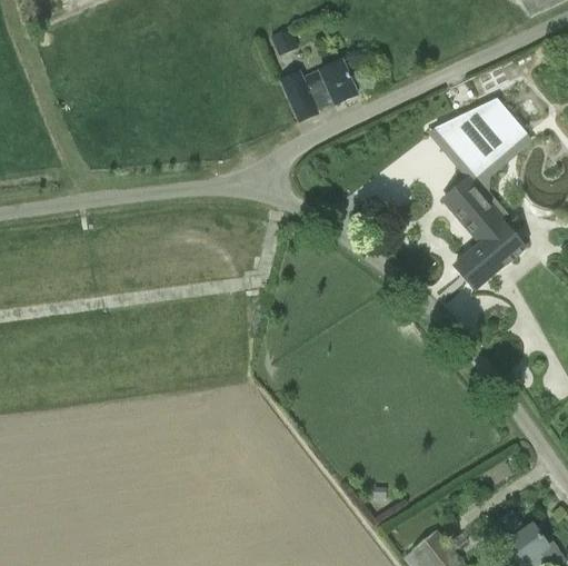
[(290,28),(272,36),(280,53),(298,46),(290,28)]
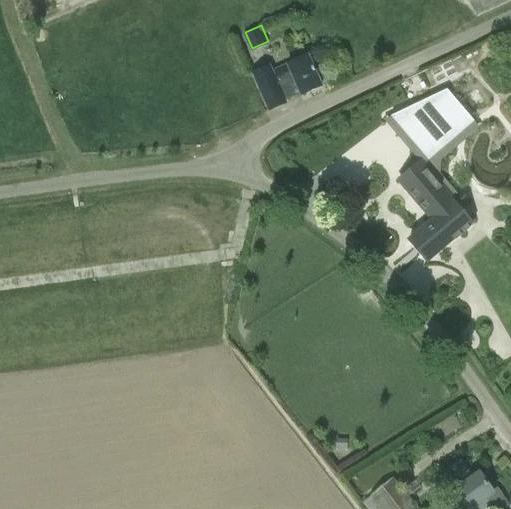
[(253,71),(270,109),(286,101),(285,98),(301,91),(301,92),(301,93),(301,94),(322,84),(308,53),(288,62),(288,63),(272,70),(270,64),(253,71)]
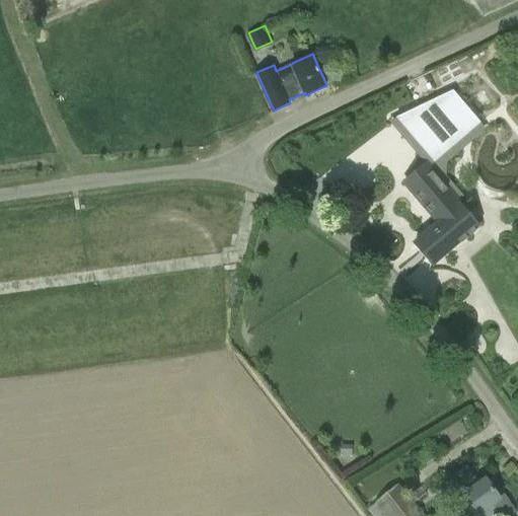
[(512,95),(491,71),(396,117),(434,161),(512,95)]
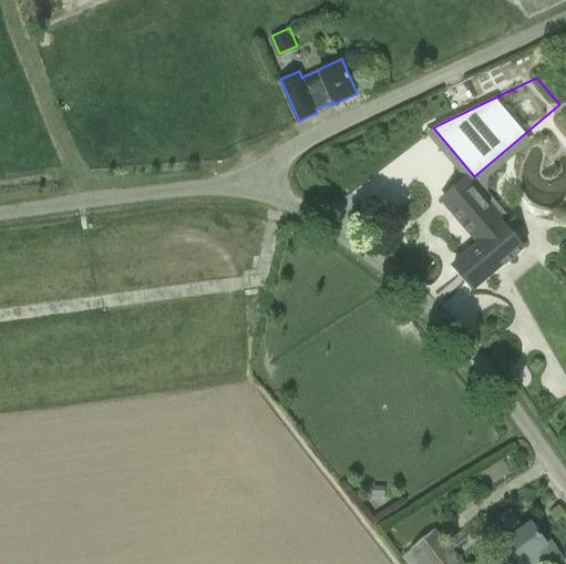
[(481,242),(454,265),(473,287),(504,260),(505,262),(511,257),(508,256),(512,253),(514,255),(518,250),(517,248),(522,245),(465,178),(443,198),(481,242)]
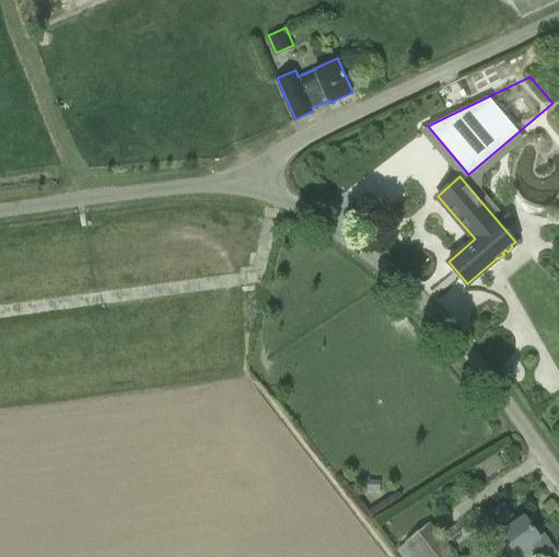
[(368,491),(381,491),(381,478),(369,478),(368,491)]
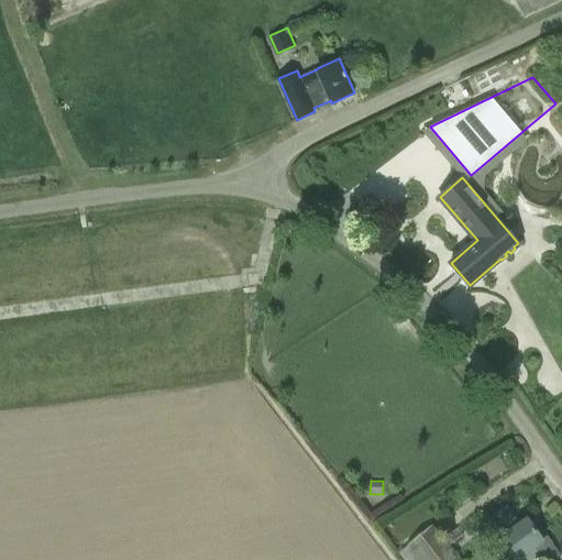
[(546,535),(541,537),(528,518),(519,524),(506,506),(492,516),(506,536),(502,539),(516,559),(520,557),(522,559),(549,559),(559,553),(546,535)]
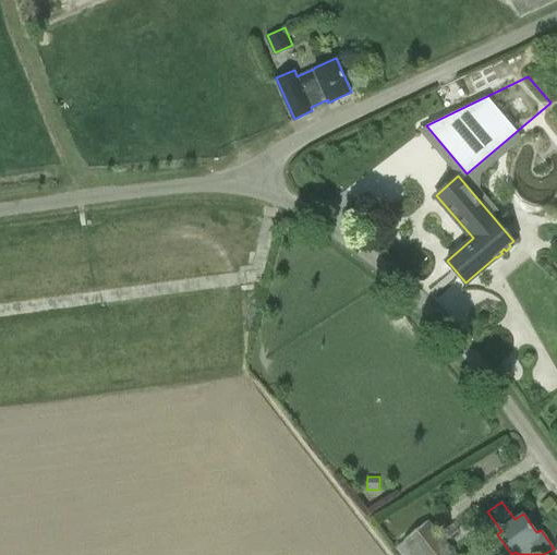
[(418,554),(456,554),(427,519),(403,538),(418,554)]
